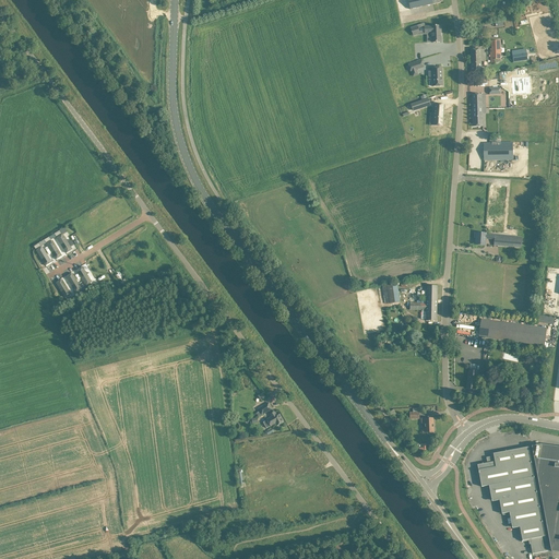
[(396,0),(390,0),(393,12),(400,11),(396,0)]
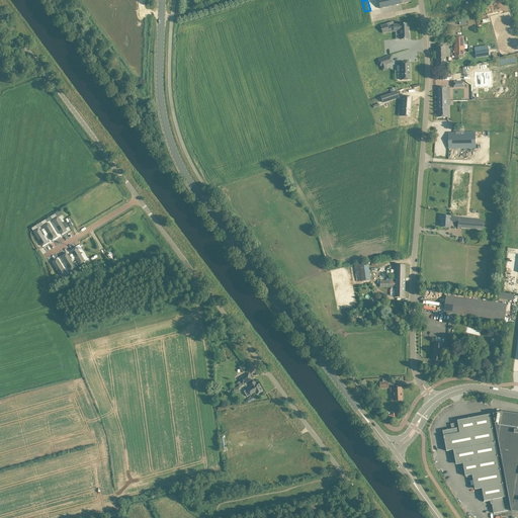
[(377,0),(380,8),(406,2),(411,1),(410,0),(377,0)]
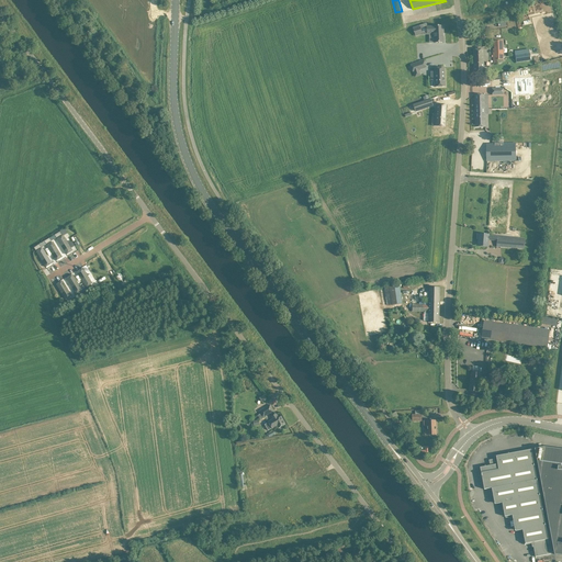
[(435,25),(428,25),(428,32),(435,32),(435,42),(445,41),(445,35),(444,35),(444,32),(445,32),(445,24),(435,24),(435,25)]
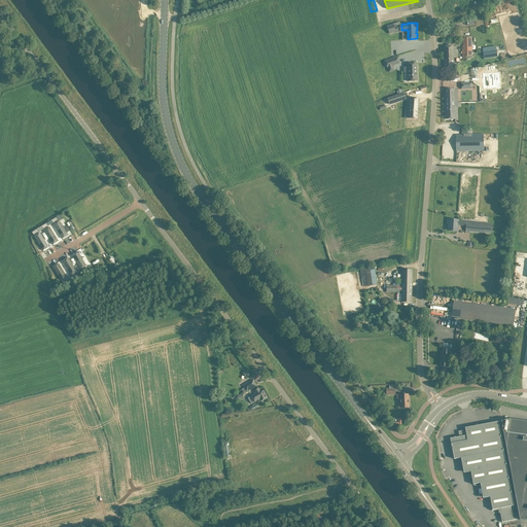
[(393,24),(387,26),(389,33),(396,31),(394,26),(393,24)]
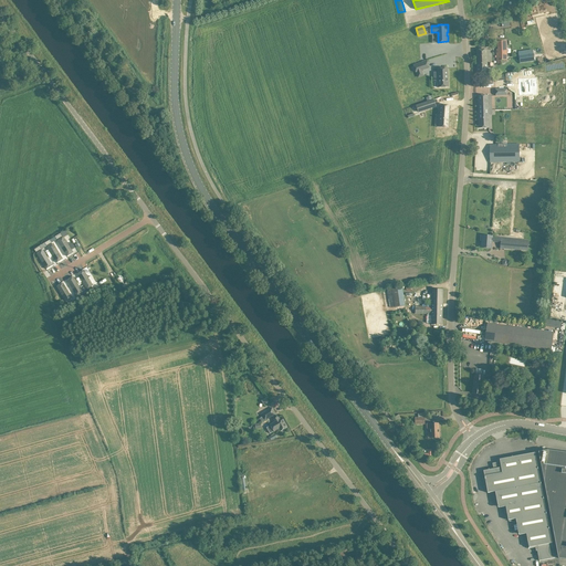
[(506,60),(506,41),(498,41),(498,49),(496,49),(496,64),(501,64),(501,60),(506,60)]
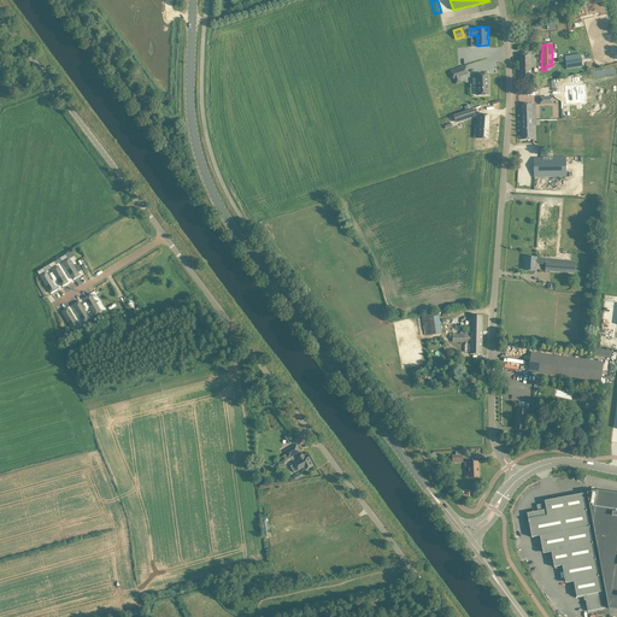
[(532,66),(536,66),(536,54),(519,54),(521,81),(527,81),(535,81),(535,74),(532,74),(532,66)]
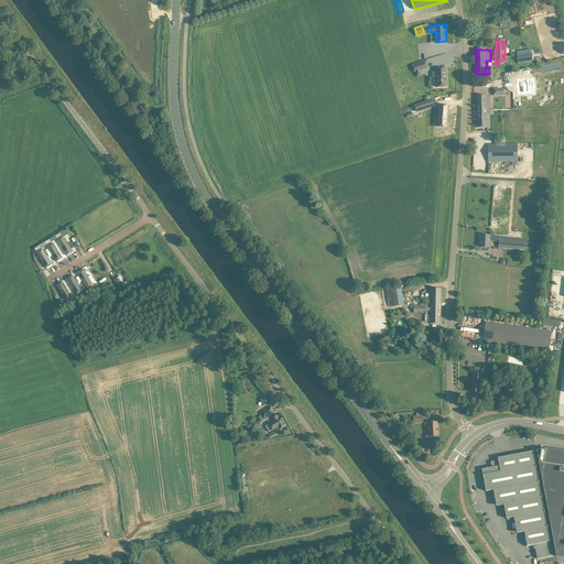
[(520,53),(521,63),(532,62),(531,52),(520,53)]
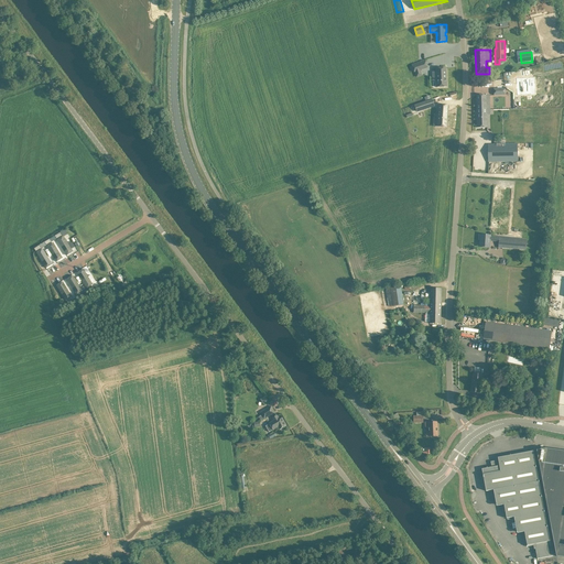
[(420,62),(412,65),(414,72),(422,69),(420,62)]
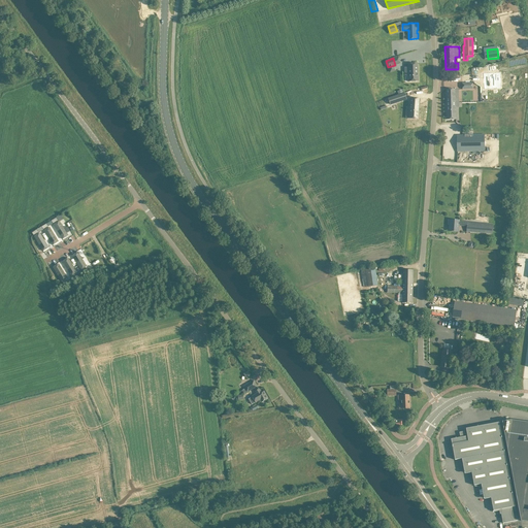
[(408,72),(405,73),(405,78),(409,78),(409,85),(419,84),(418,66),(408,66),(408,72)]
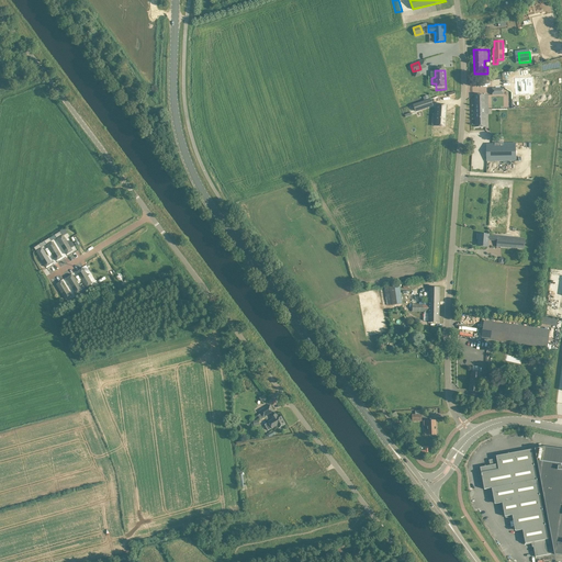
[(532,77),(515,78),(515,94),(534,93),(532,77)]
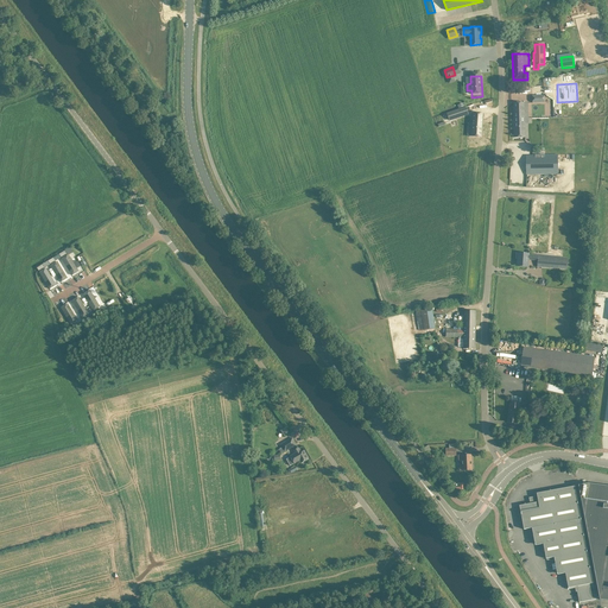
[(519,102),(513,103),(514,119),(525,118),(525,112),(527,112),(529,112),(527,102),(524,103),(524,102),(519,102)]
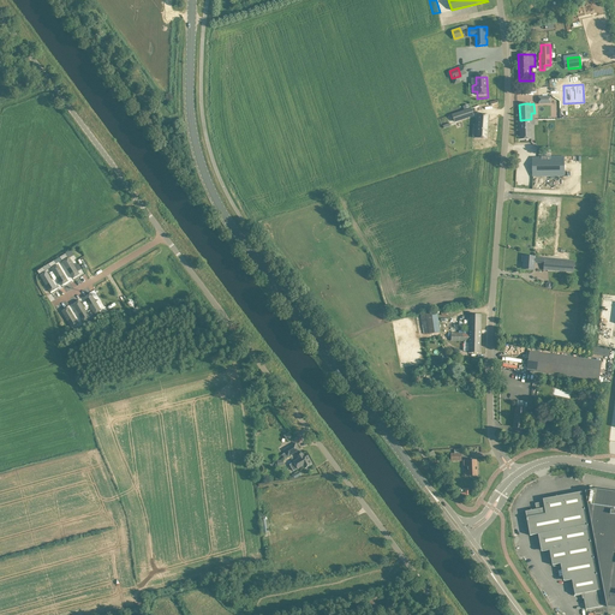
[(470,109),(451,115),(453,121),(472,115),(470,109)]
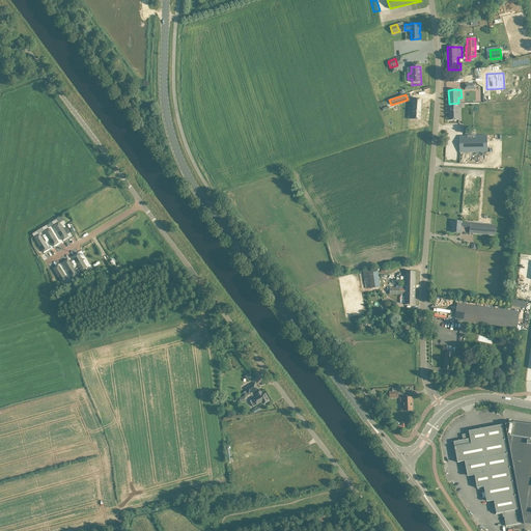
[(409,113),(408,122),(419,123),(420,103),(411,102),(410,113),(409,113)]
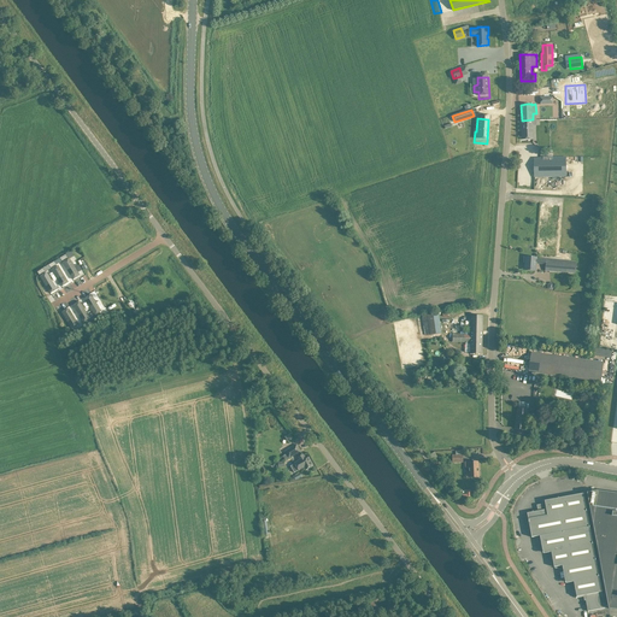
[(533,140),(533,119),(522,121),(522,140),(533,140)]
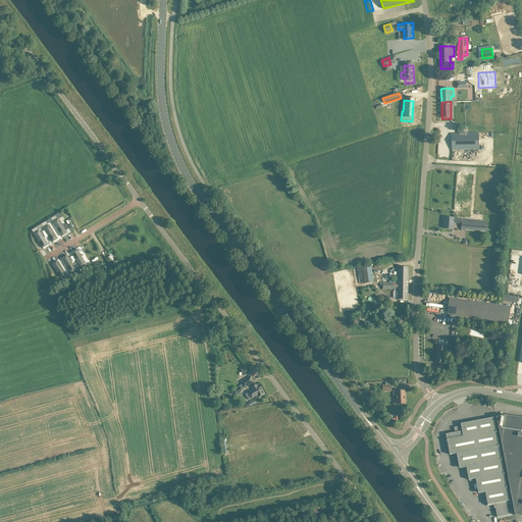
[(479,133),(457,134),(452,134),(452,150),(479,150),(479,133)]
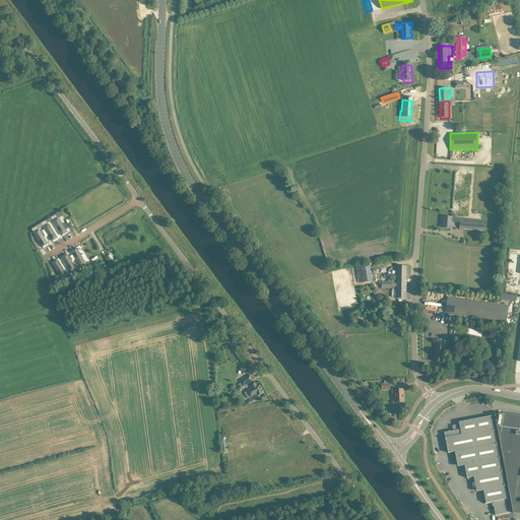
[(455,173),(453,209),(468,210),(470,173),(455,173)]
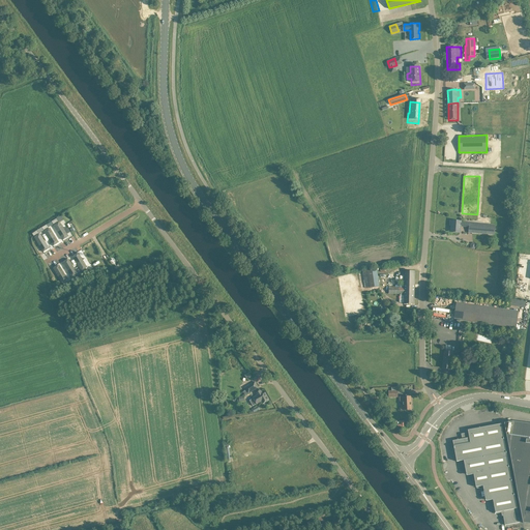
[(453,177),(452,187),(462,188),(463,178),(453,177)]
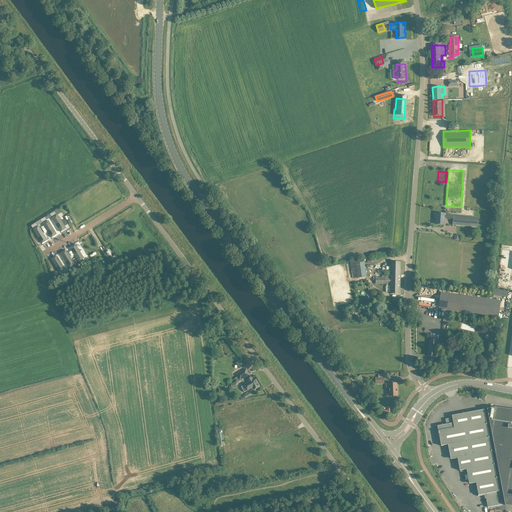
[(437,181),(437,191),(445,192),(446,182),(437,181)]
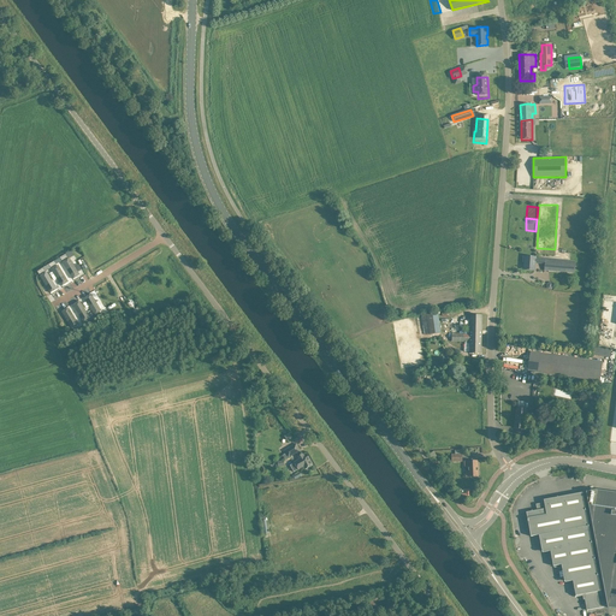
[(535,258),(523,256),(523,262),(526,262),(526,270),(534,271),(535,262),(545,264),(544,271),(575,273),(575,262),(535,259),(535,258)]
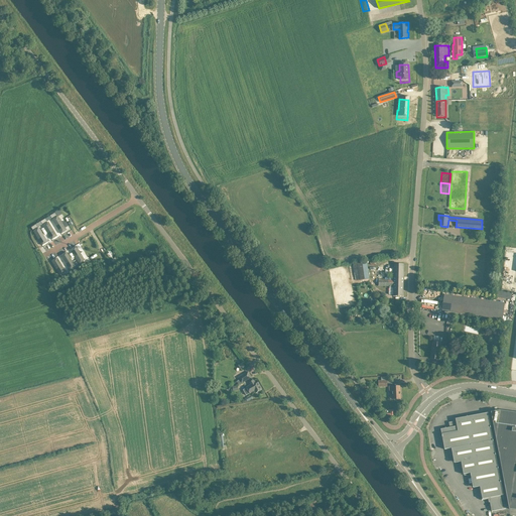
[(57,217),(52,220),(61,234),(67,231),(65,228),(62,223),(58,217),(57,217)]
